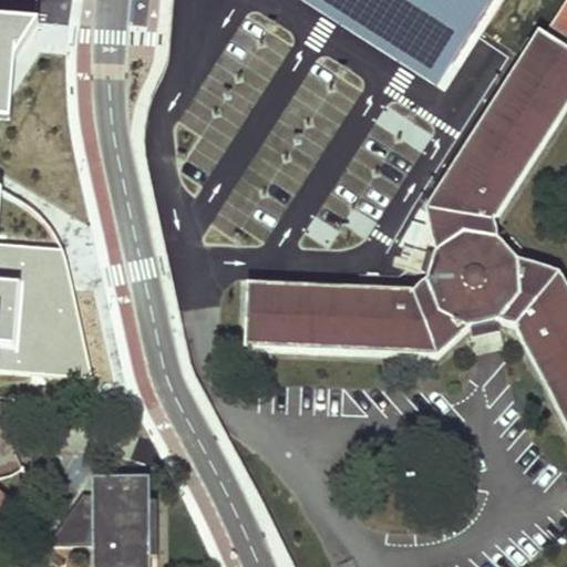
[(566,0),(563,0),(544,31),(539,27),(529,43),(425,206),(435,247),(435,249),(429,271),(428,276),(414,287),(385,286),(248,281),(245,346),(437,352),(468,326),(501,319),(516,326),(566,423),(566,282),(560,270),(519,257),(500,237),(495,218),(566,104),(566,0)]
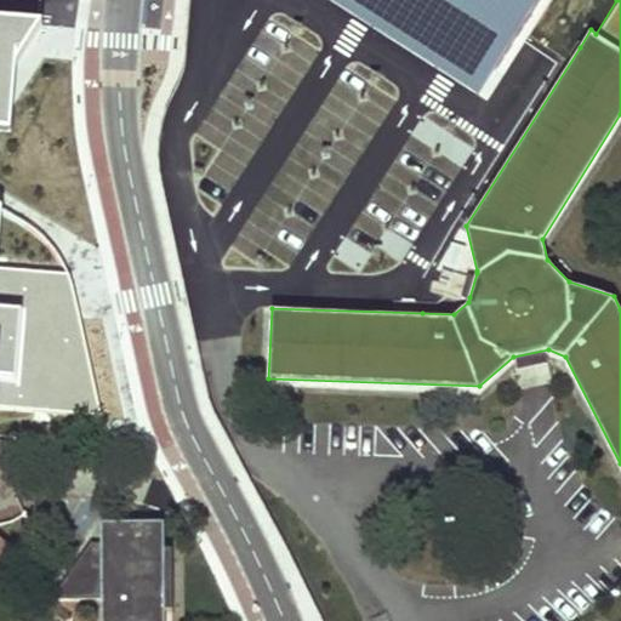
[(329,0),(330,0),(477,92),(534,0),(329,0)]
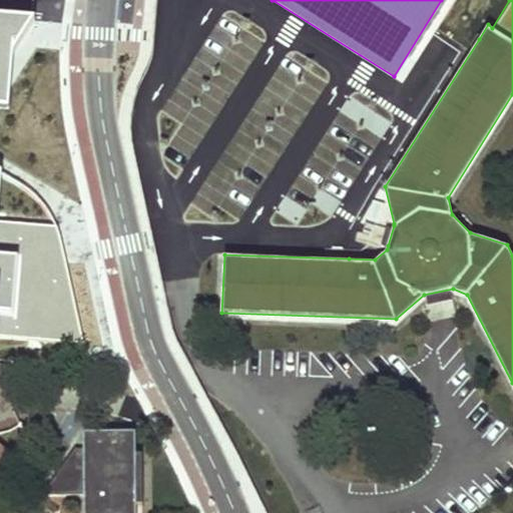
[(51,16),(0,11),(0,306),(20,308),(23,261),(11,260),(17,174),(0,162),(0,105),(30,107),(33,45),(51,16)]
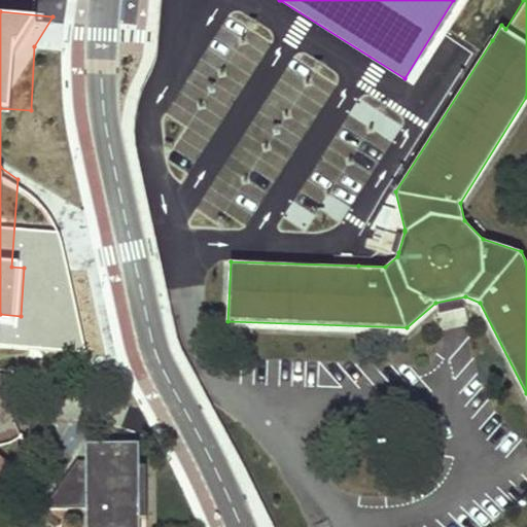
[(398,252),(405,232),(397,230),(391,250),(398,252)]
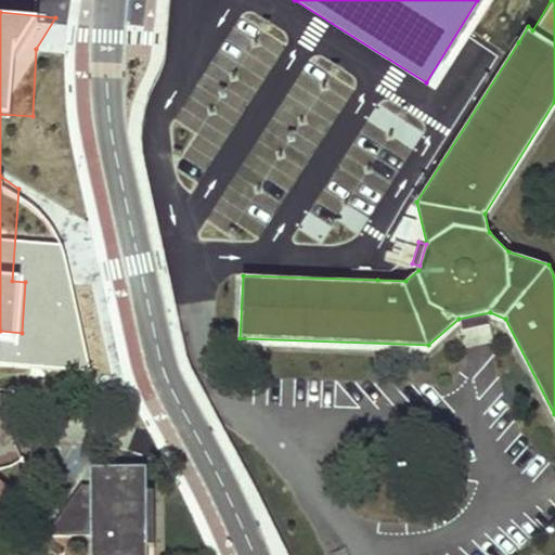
[(490,312),(459,319),(462,330),(492,323),(490,312)]
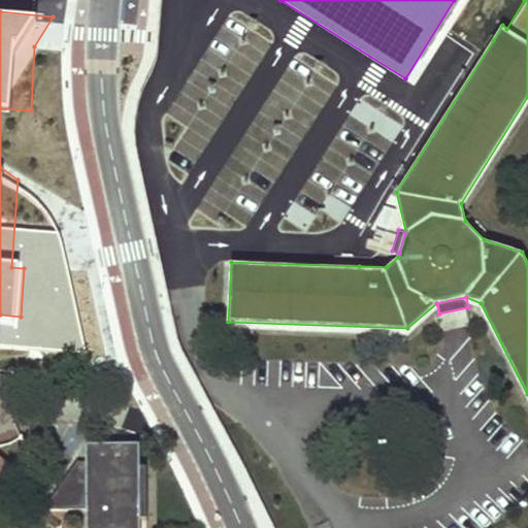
[(74,473),(39,521),(83,521),(83,527),(136,527),(136,457),(111,457),(111,463),(106,463),(105,457),(83,457),(83,473),(74,473)]
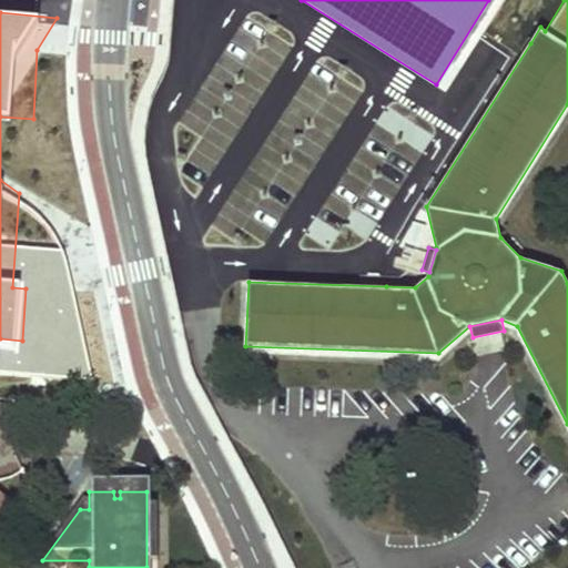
[(0,530),(17,506),(0,495),(0,530)]
